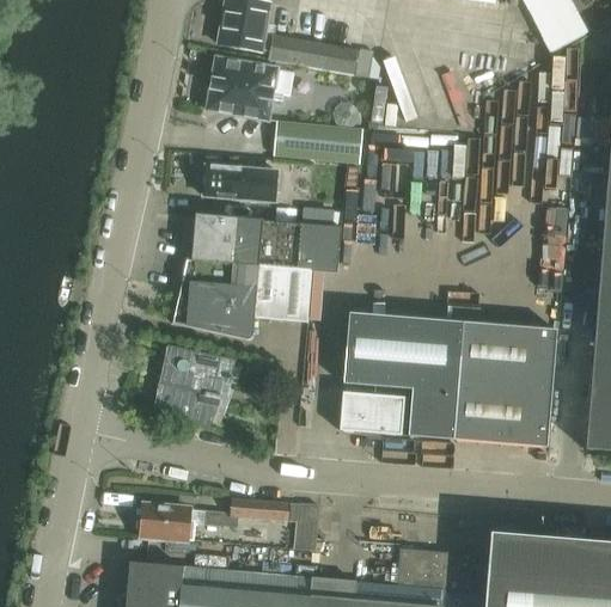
[(356,50),(263,32),(269,2),(256,0),(224,0),(217,42),(267,53),(266,59),(352,74),(355,60),(356,50)]
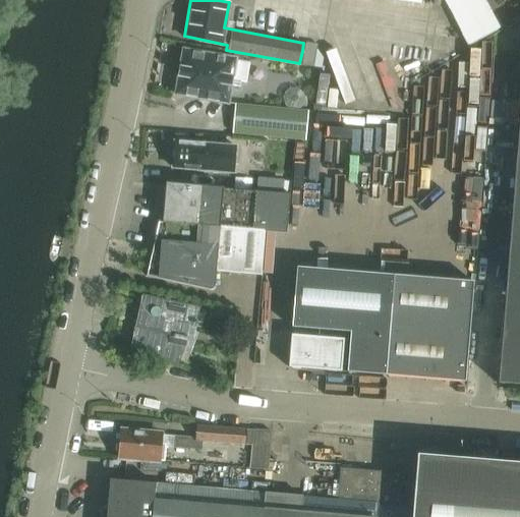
[(237,55),(183,47),(175,92),(227,101),(232,74),(234,74),(237,55)]
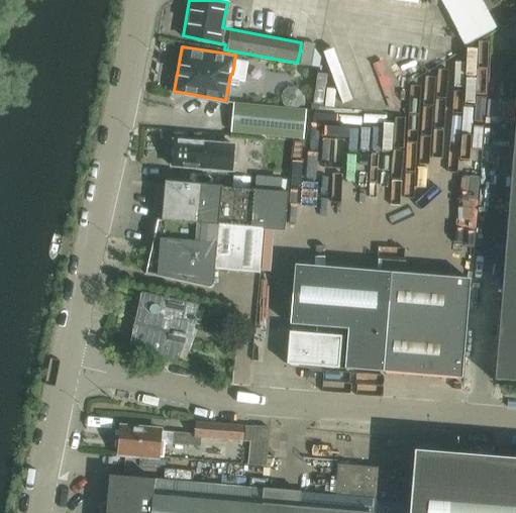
[(302,136),(304,107),(232,101),(230,129),(302,136)]
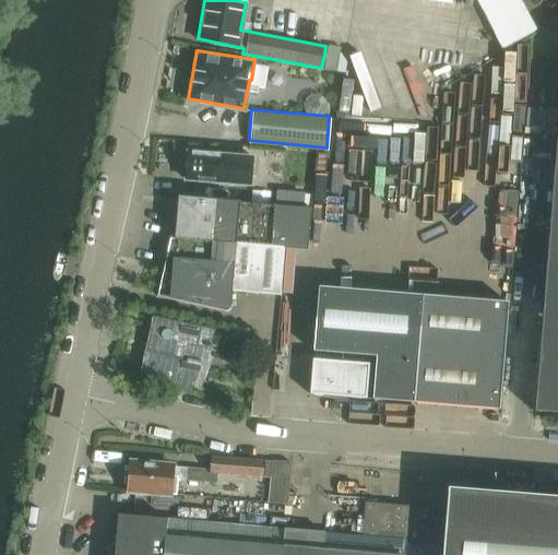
[(244,164),(245,155),(187,150),(185,177),(208,178),(210,180),(217,181),(220,179),(236,181),(238,164),(244,164)]
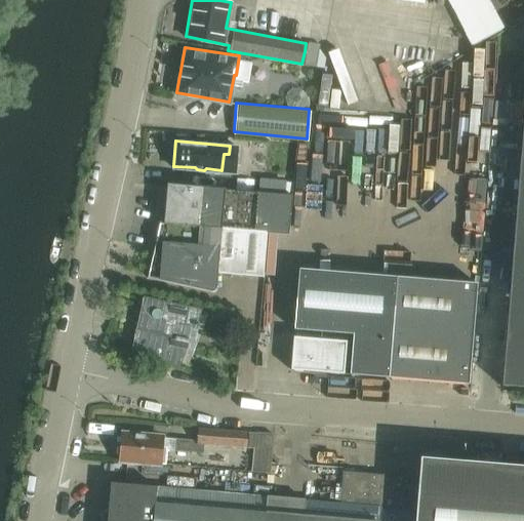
[(166,189),(147,276),(210,290),(212,290),(213,289),(214,289),(215,288),(215,287),(216,287),(216,286),(217,271),(264,275),(267,231),(288,233),(291,193),(167,183),(166,189)]
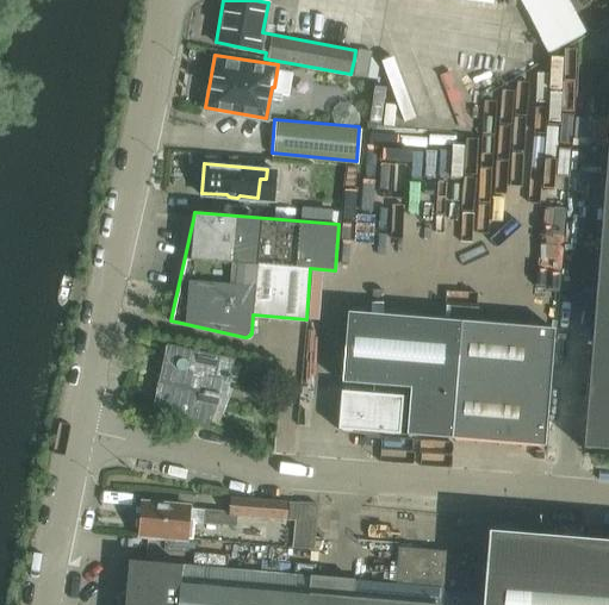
[(608,281),(608,225),(601,225),(596,280),(608,281)]
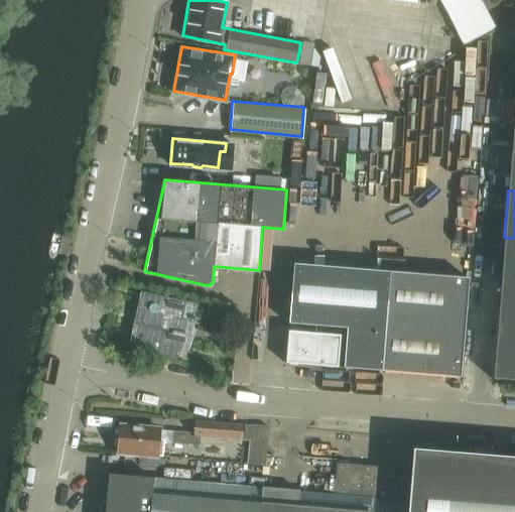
[(514,238),(504,237),(501,284),(514,284),(514,238)]
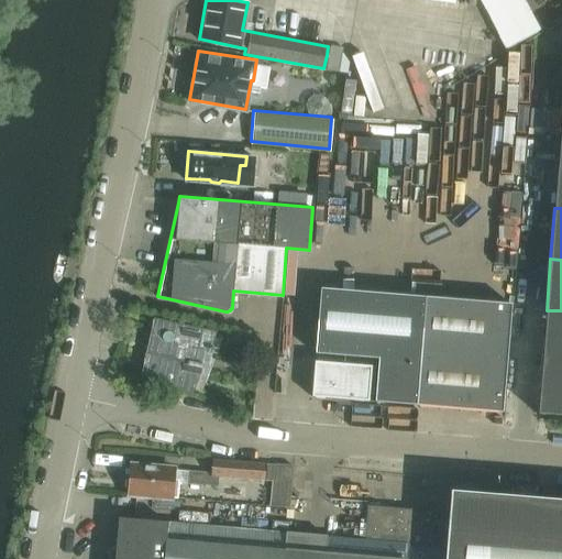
[(375,399),(417,403),(426,295),(320,286),(315,351),(378,357),(375,399)]
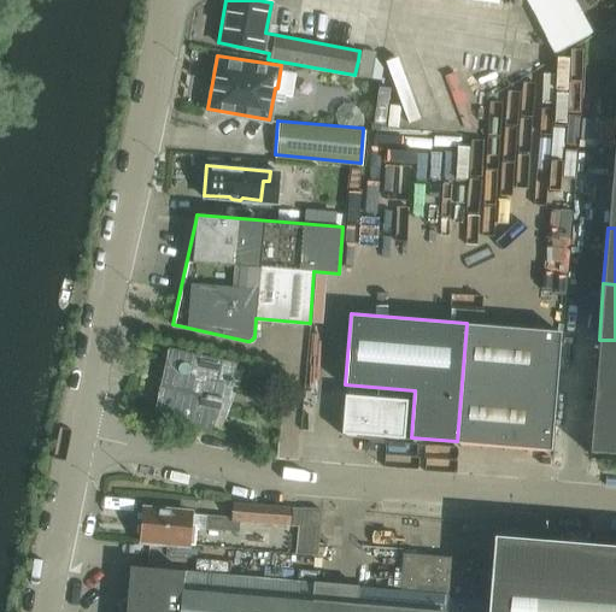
[(467,323),(457,441),(552,449),(562,330),(467,323)]
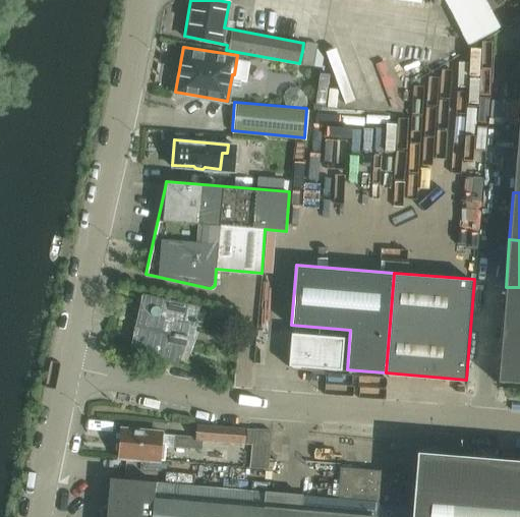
[(519,335),(519,287),(506,287),(502,334),(519,335)]
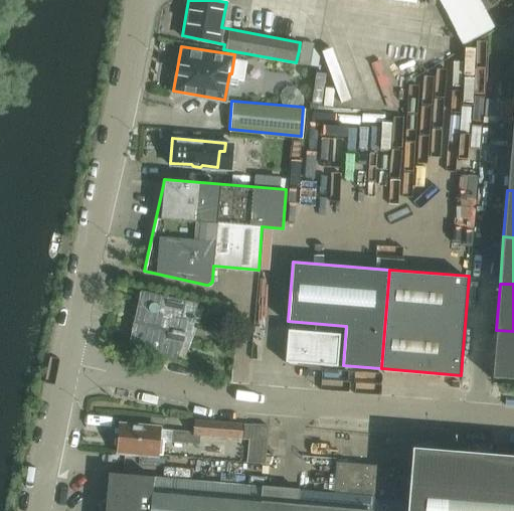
[(197,301),(142,291),(141,291),(134,323),(132,322),(131,329),(133,329),(130,342),(166,356),(167,350),(177,354),(184,335),(185,335),(186,331),(177,329),(179,317),(194,320),(197,301)]
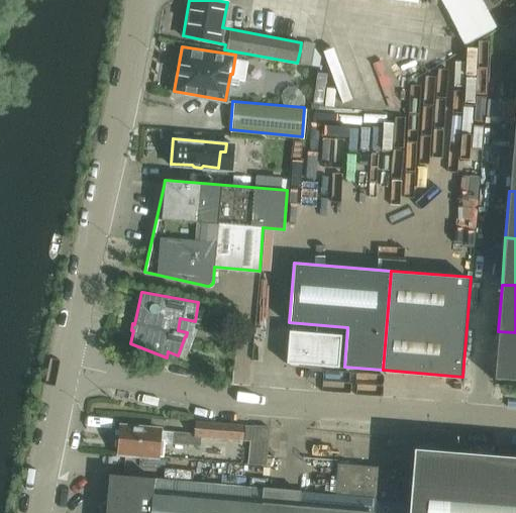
[(340,334),(289,330),(286,363),(338,367),(340,334)]
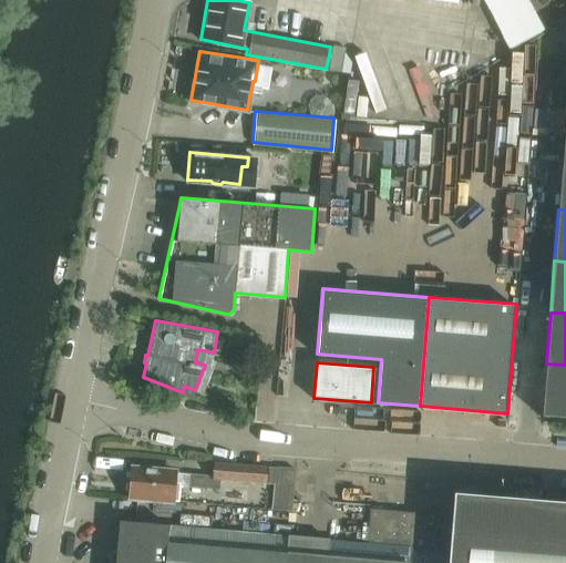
[(565,365),(546,364),(542,415),(565,417),(565,365)]
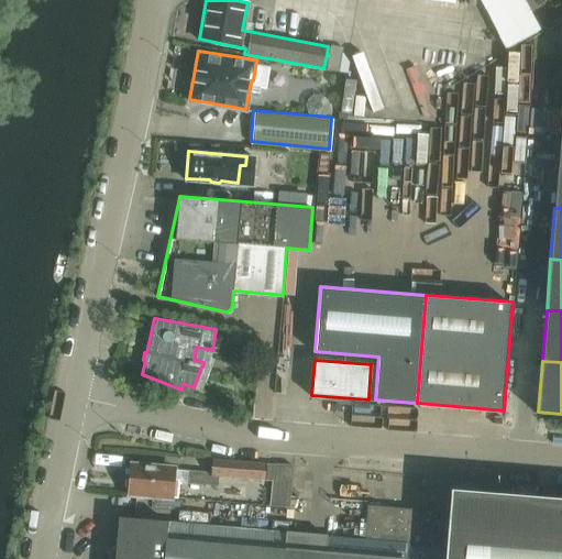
[(218,483),(218,474),(273,479),(271,504),(288,506),(291,466),(291,464),(211,458),(210,470),(188,469),(187,481),(218,483)]
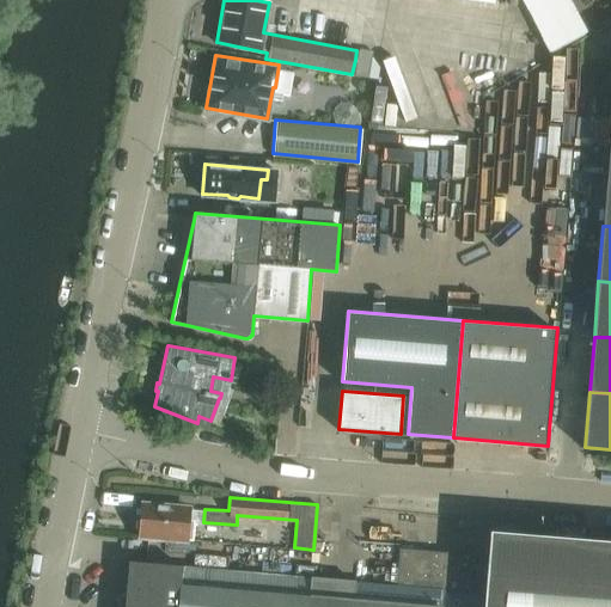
[(140,529),(140,534),(187,538),(190,508),(142,503),(141,516),(139,517),(138,527),(140,529)]
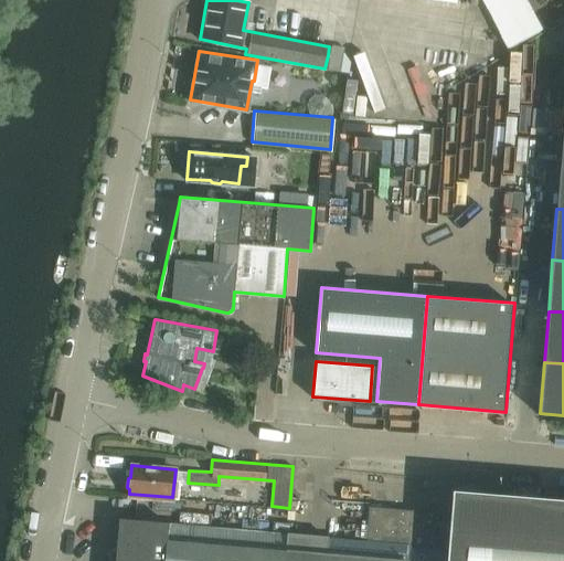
[(563,560),(563,500),(451,491),(450,512),(447,548),(446,560),(563,560)]
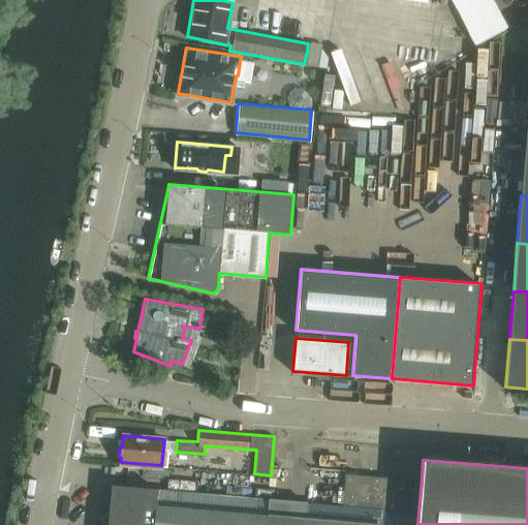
[(111,484),(109,510),(106,524),(378,524),(380,510),(418,513),(422,480),(345,473),(343,504),(157,489),(158,488),(111,484)]
